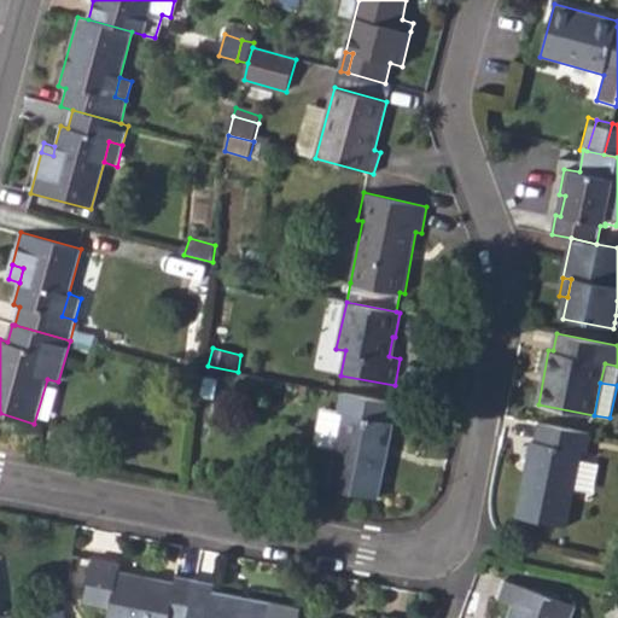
[(342,392),(338,413),(322,410),(318,439),(321,444),(337,448),(328,489),(379,499),(389,454),(385,453),(391,423),(395,403),(342,392)]
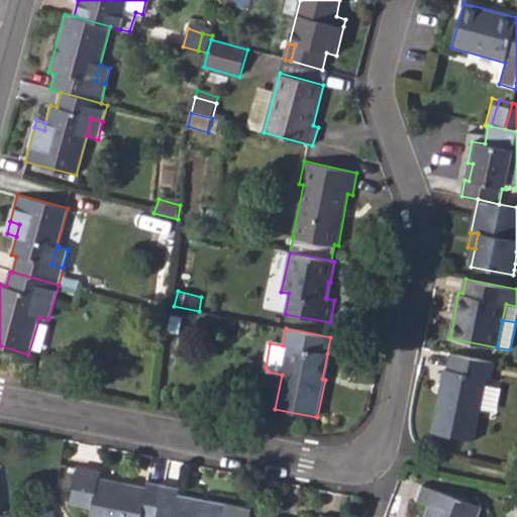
[(330,337),(327,353),(353,358),(356,341),(330,337)]
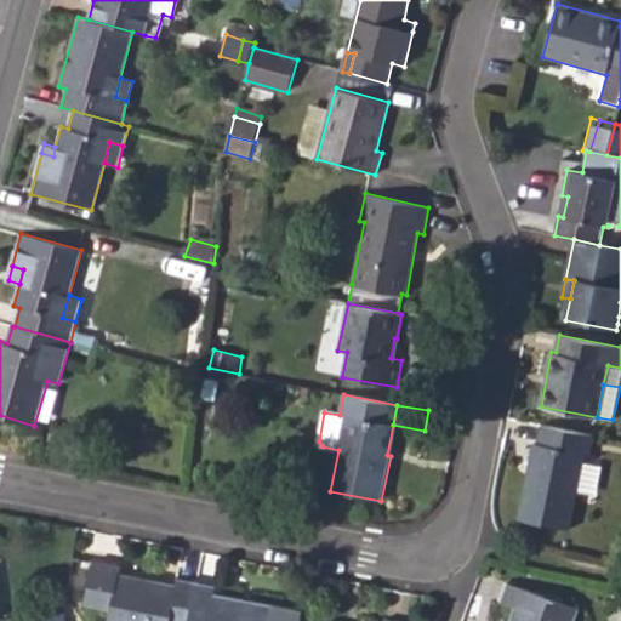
[(541,423),(531,474),(529,473),(519,522),(568,530),(584,455),(588,455),(593,433),(541,423)]
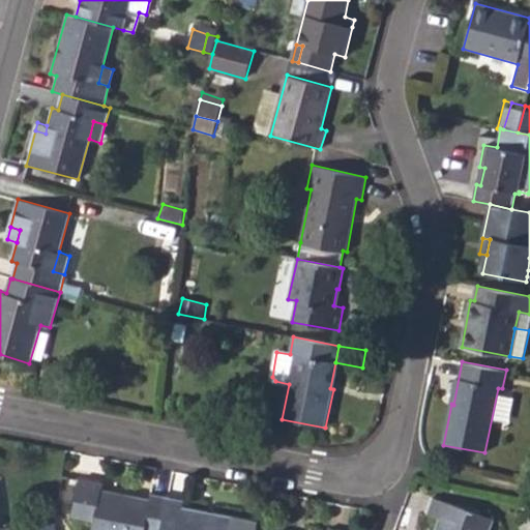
[(57,510),(72,513),(79,477),(62,474),(57,510)]
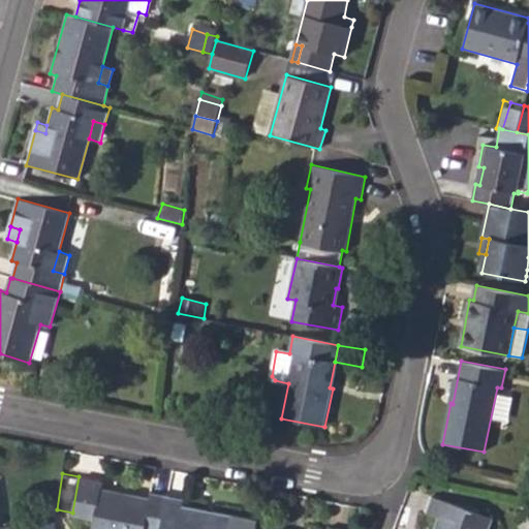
[(72,512),(93,516),(90,528),(158,528),(165,495),(149,492),(147,499),(98,491),(100,481),(79,476),(72,512)]
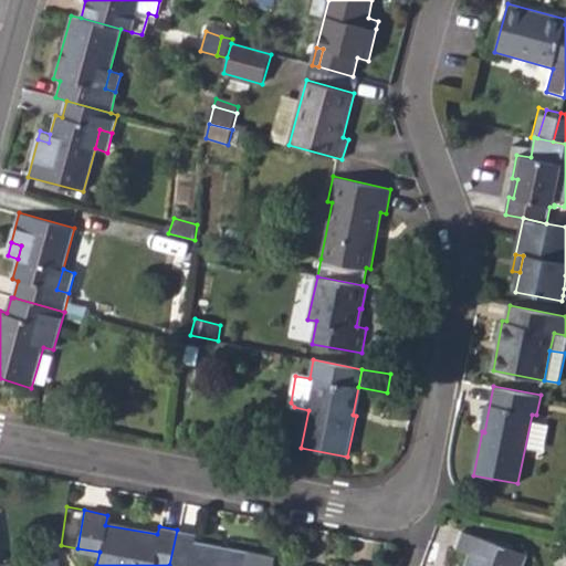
[(272,565),(274,557),(245,552),(194,542),(195,534),(177,530),(169,565),(272,565)]
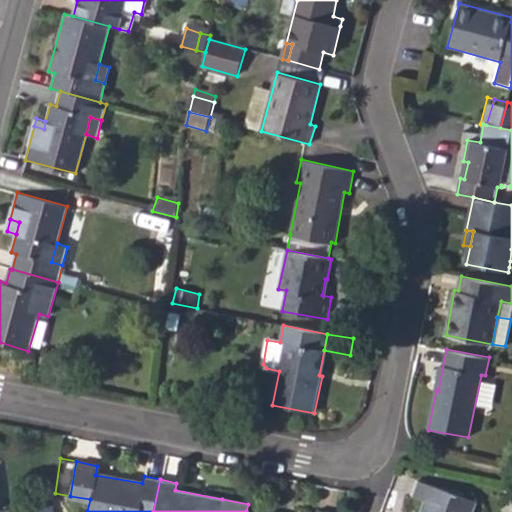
[(471,511),(475,501),(417,480),(412,495),(423,500),(418,511),(471,511)]
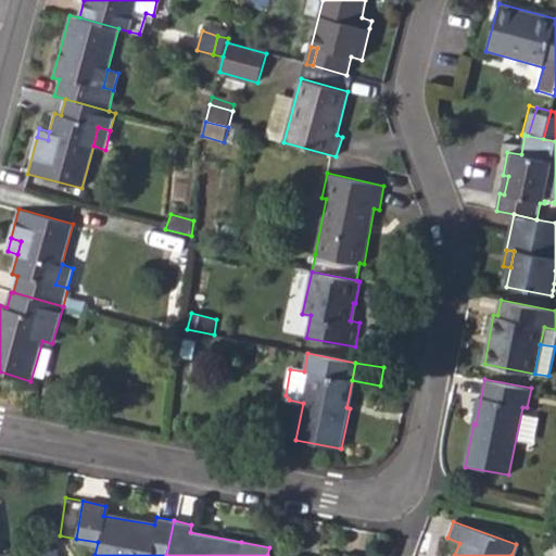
[(35,547),(50,545),(49,538),(33,540),(35,547)]
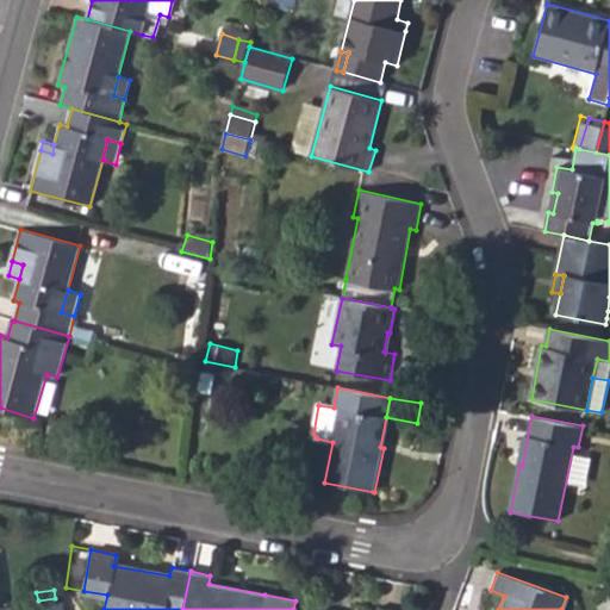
All buildings are outlined.
